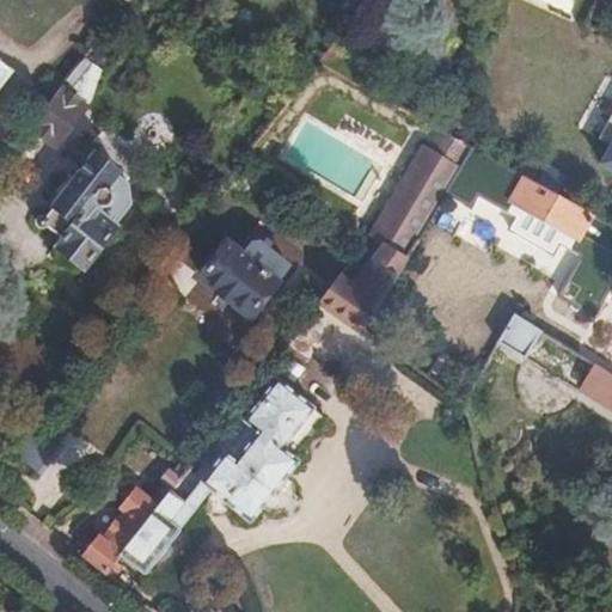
[(531,0),(580,10),(581,0),(531,0)]
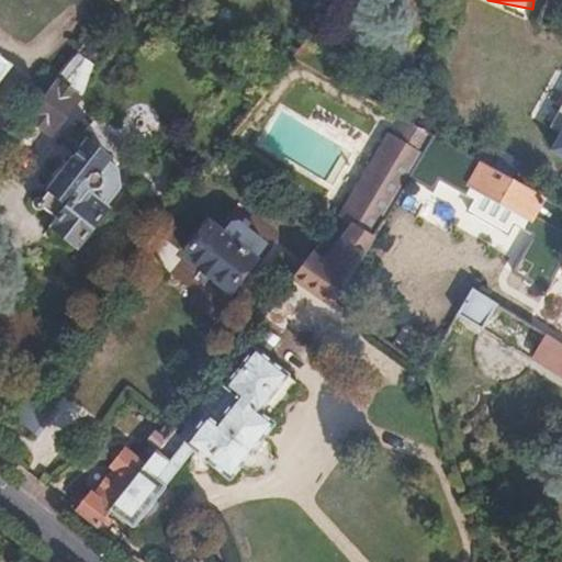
[(42,97),(55,79),(75,55),(56,41),(44,54),(46,56),(37,66),(36,65),(22,80),(42,97)]
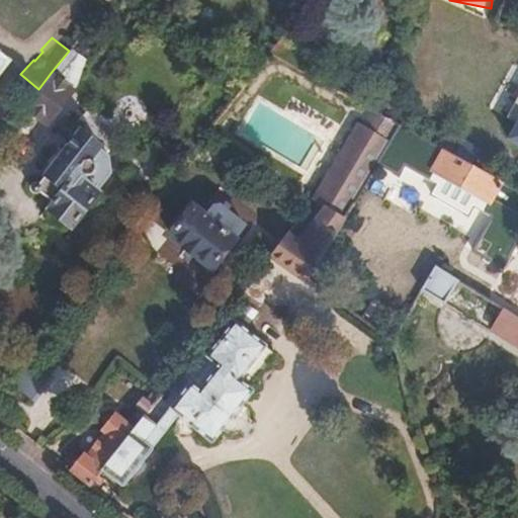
[(0,71),(8,61),(0,54),(0,71)]
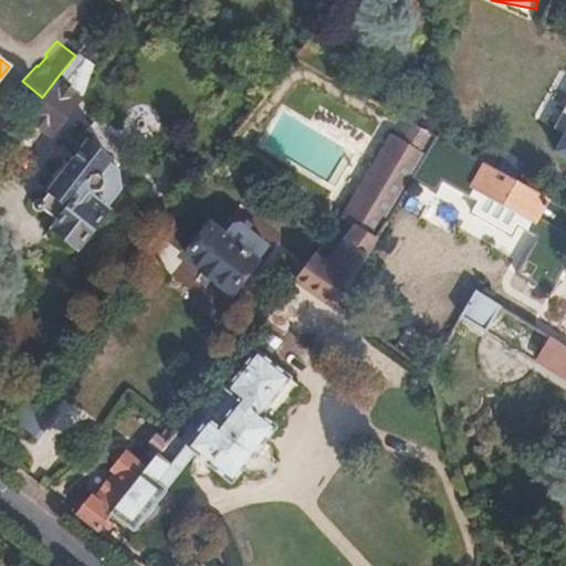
[(77,97),(55,80),(42,97),(29,115),(50,133),(77,97)]
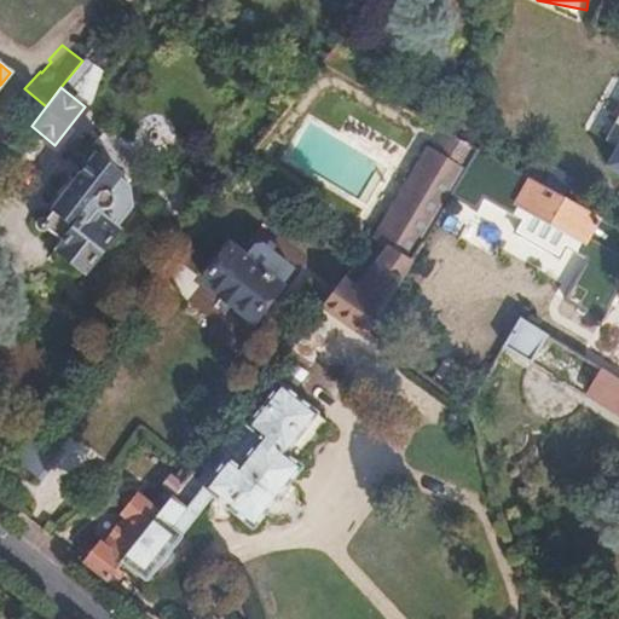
[(606,166),(618,172),(618,110),(603,139),(617,146),(606,166)]
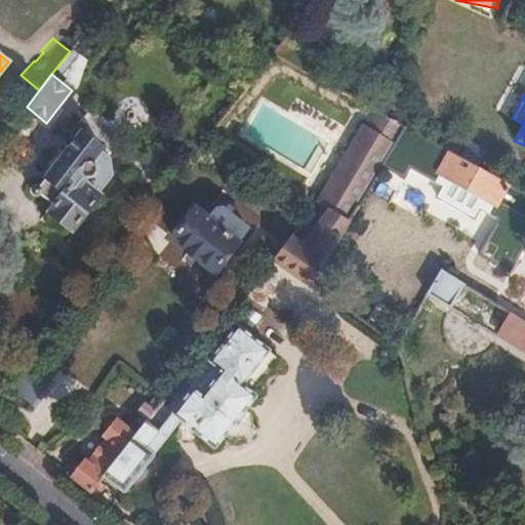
[(385,114),(370,107),(362,119),(378,128),(380,126),(387,116),(385,114)]
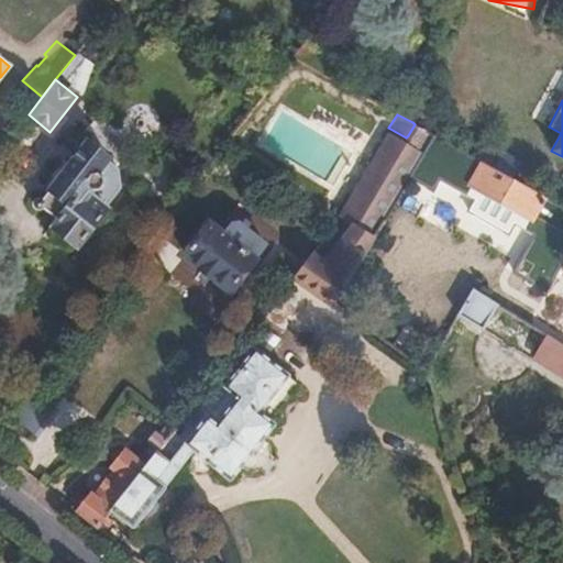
[(423,143),(429,146),(435,135),(415,124),(408,135),(423,143)]
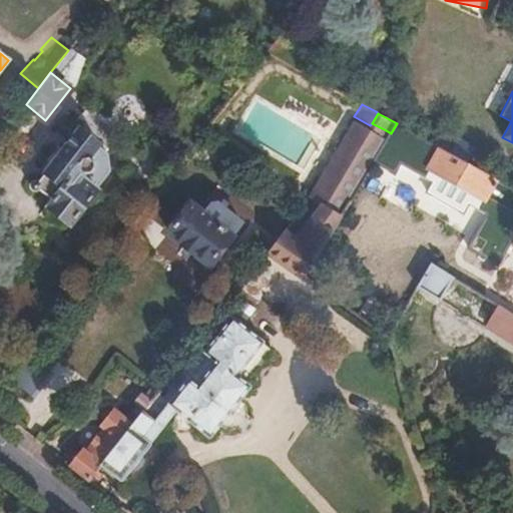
[(81,177),(92,187),(107,170),(112,149),(102,141),(104,139),(84,123),(62,151),(74,160),(79,155),(86,155),(92,161),(94,167),(90,173),(86,171),(81,177)]
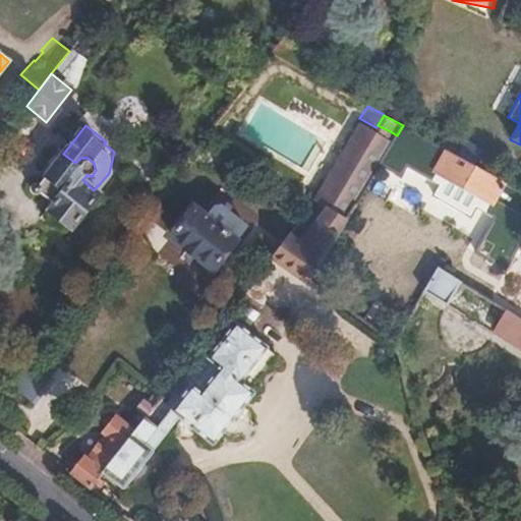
[(397,135),(381,164),(401,175),(407,164),(432,178),(438,169),(482,193),(485,190),(498,197),(507,183),(502,180),(477,167),(472,164),(458,156),(403,125),(397,135)]
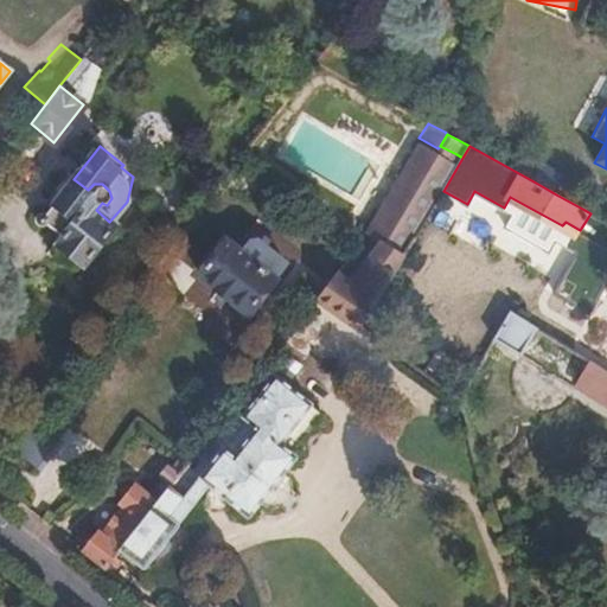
[(370,259),(394,274),(443,191),(462,158),(457,154),(452,163),(438,155),(432,161),(416,154),(369,232),(382,243),(370,259)]
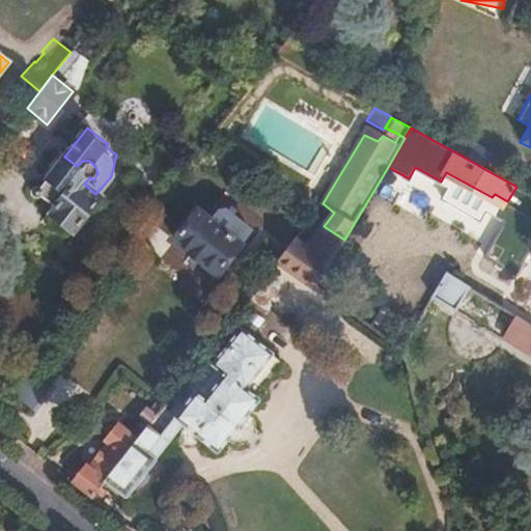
[(467,159),(481,167),(490,152),(473,143),(467,159)]
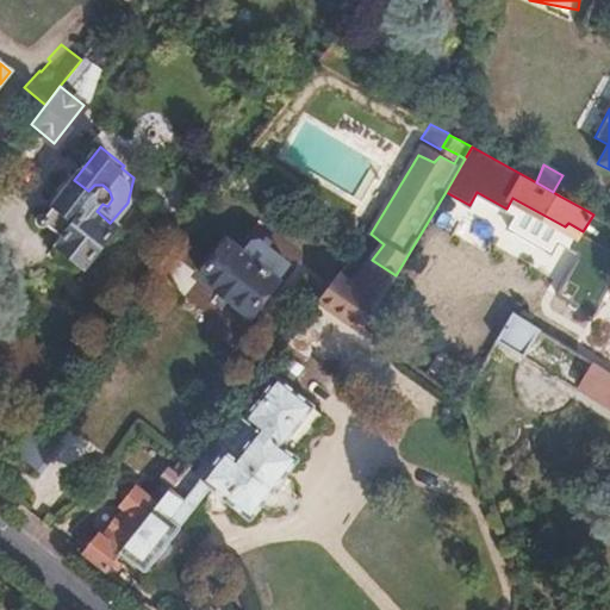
[(41,213),(41,218),(42,222),(62,237),(57,243),(85,263),(114,226),(110,223),(97,211),(103,204),(107,206),(112,199),(110,192),(103,185),(94,185),(88,191),(74,180),(50,210),(43,211),(41,213)]
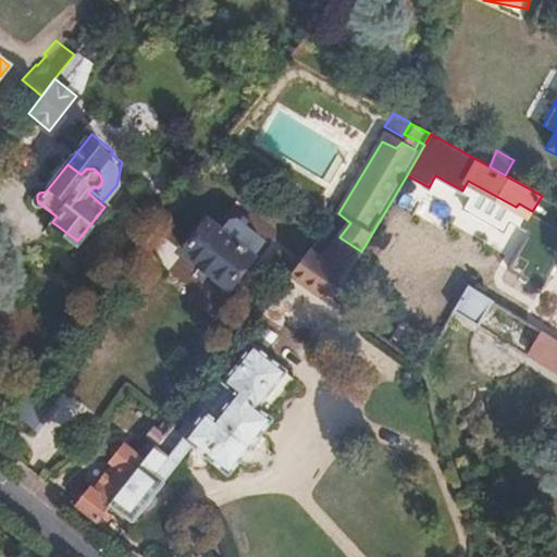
[(556,203),(542,196),(532,211),(519,203),(516,207),(523,212),(517,224),(529,232),(508,268),(539,285),(556,255),(556,203)]
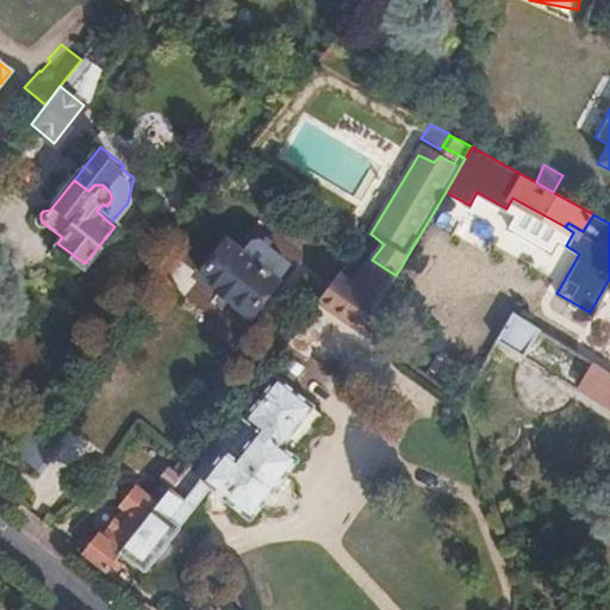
[(228,241),(201,273),(250,312),(288,263),(260,238),(253,240),(243,251),(228,241)]
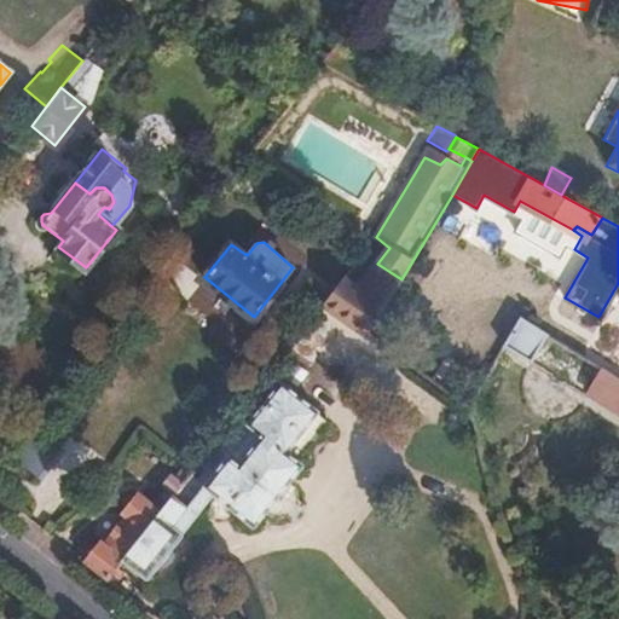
[(327,304),(345,317),(369,335),(401,279),(377,264),(358,288),(346,279),(327,304)]
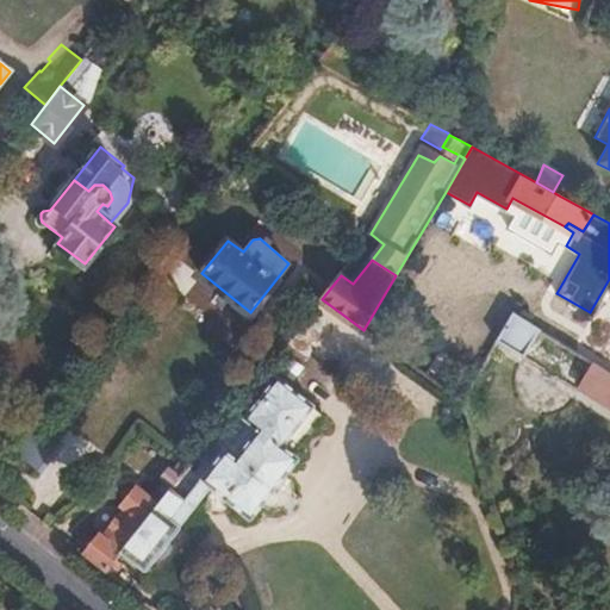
[(306,318),(324,331),(340,312),(322,299),(306,318)]
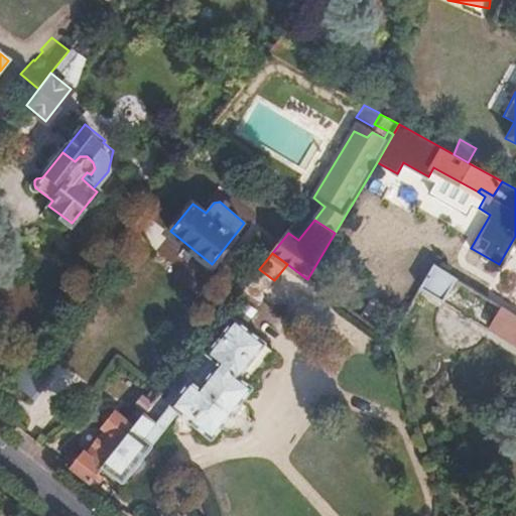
[(433,267),(421,288),(440,300),(455,279),(433,267)]
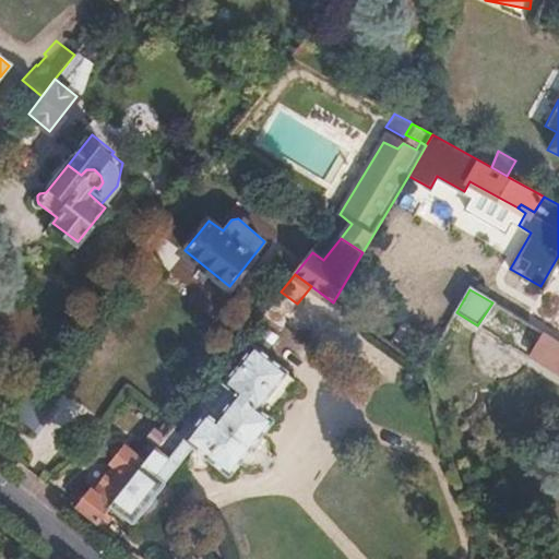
[(281,292),(264,312),(282,326),(298,306),(297,304),(281,292)]
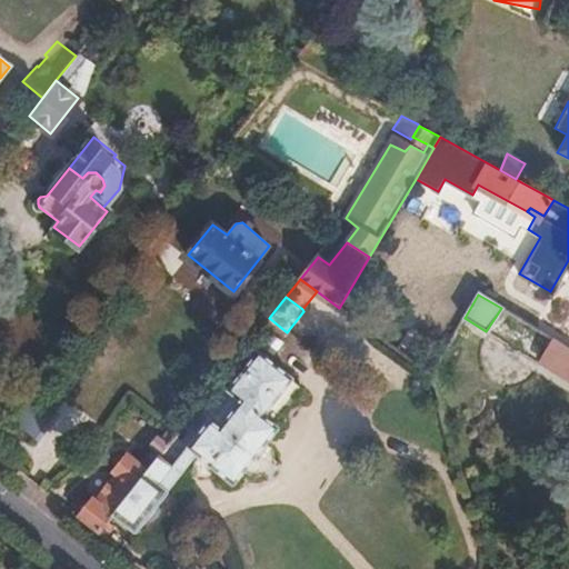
[(568,345),(550,333),(533,361),(568,382),(568,345)]
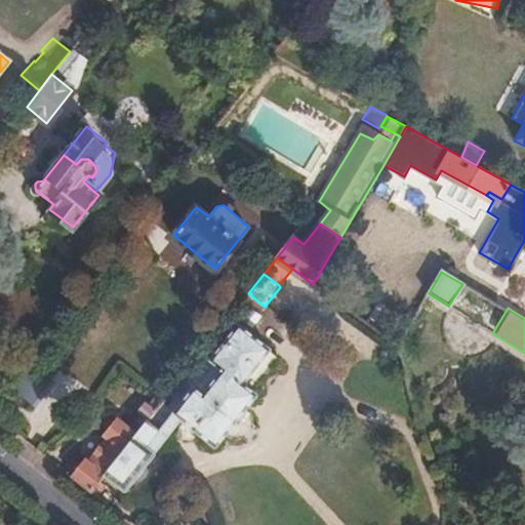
[(135,436),(105,474),(124,489),(155,452),(153,450),(180,417),(215,444),(256,392),(253,390),(280,356),(239,323),(211,357),(207,354),(186,380),(187,384),(169,406),(163,401),(143,427),(135,436)]
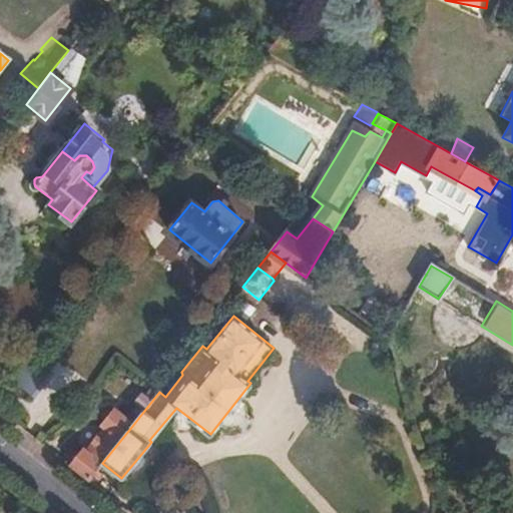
[(33,400),(44,387),(23,370),(12,383),(33,400)]
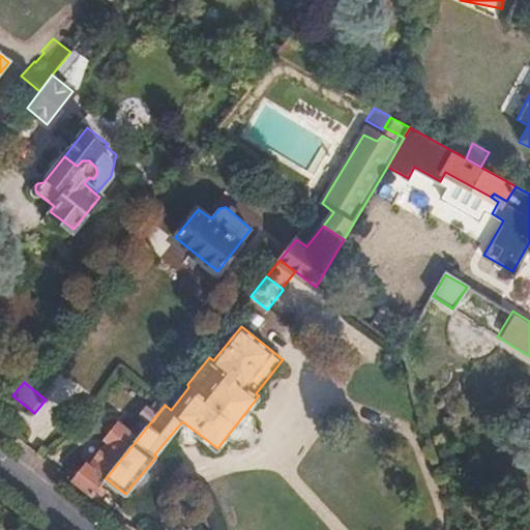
[(144,431),(165,405),(167,402),(162,398),(156,403),(153,401),(141,416),(144,419),(138,425),(144,431)]
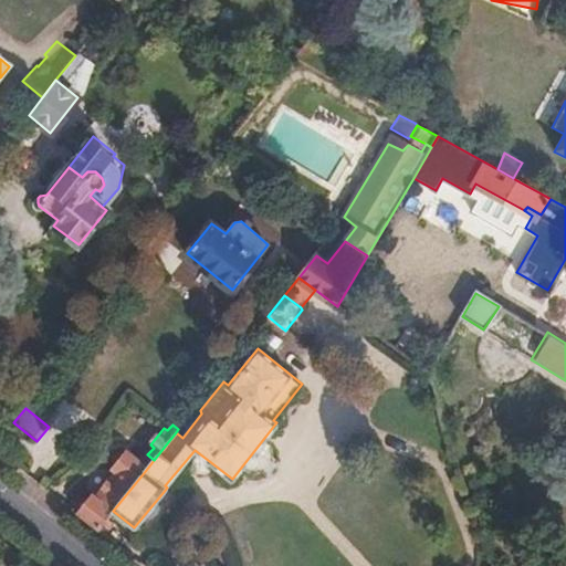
[(90,494),(74,514),(96,532),(113,511),(146,470),(124,453),(109,470),(113,472),(93,496),(90,494)]
